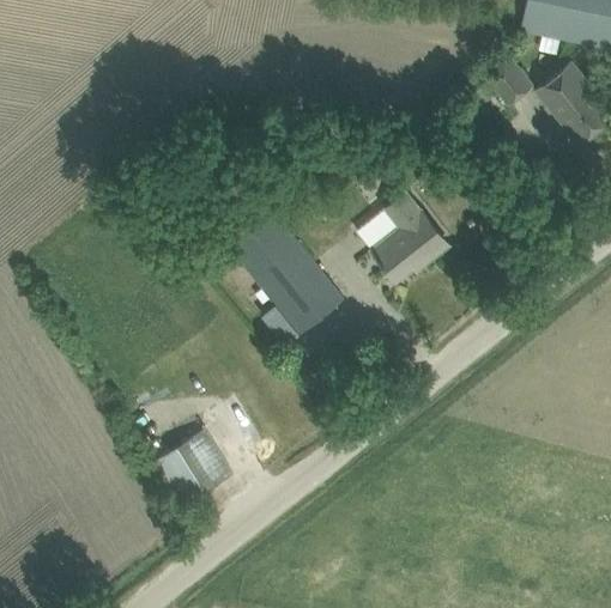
[(610,0),(530,0),(524,31),(610,50),(610,0)]
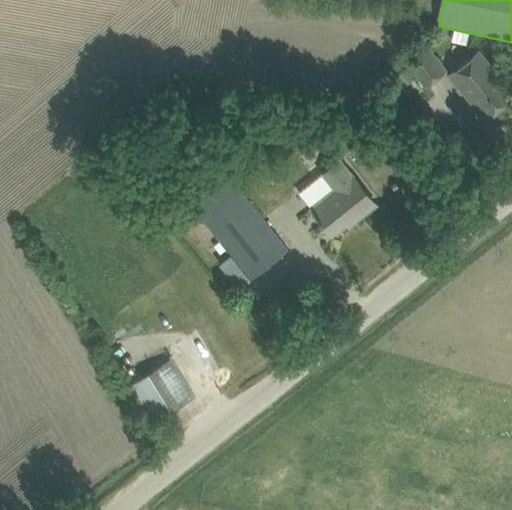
[(426,87),(447,70),(429,47),(408,65),(426,87)]
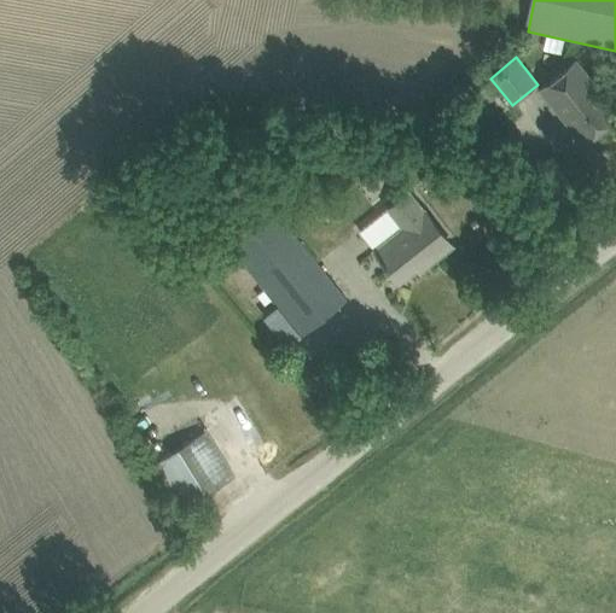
[(615,111),(605,98),(576,63),(540,92),(583,146),(615,120),(615,111)]
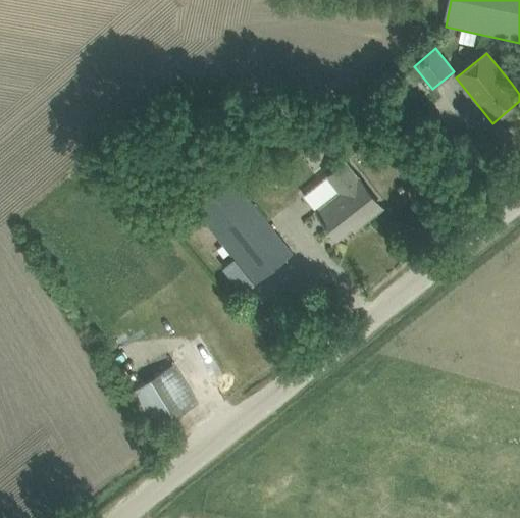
[(341,194),(316,213),(338,240),(352,229),(355,232),(382,211),(346,164),(328,177),(341,194)]
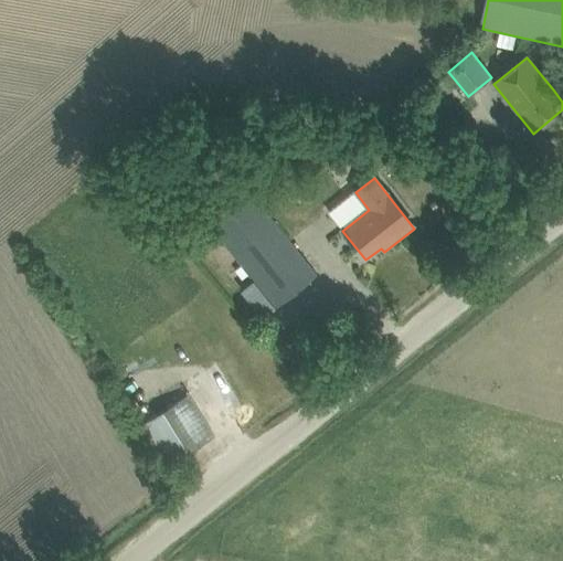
[(297,253),(288,239),(288,237),(248,189),(206,222),(276,310),(317,277),(297,253)]
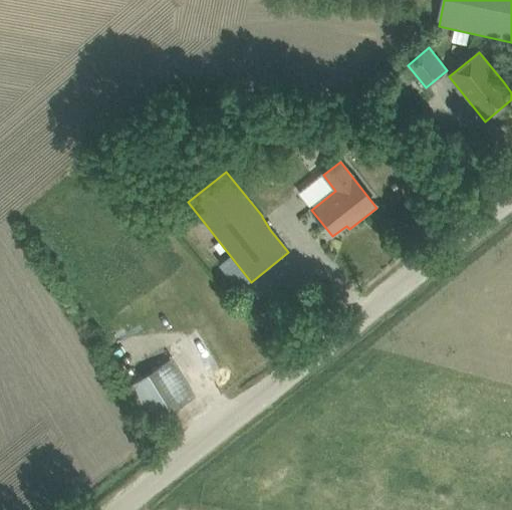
[(173,361),(124,391),(149,429),(197,399),(173,361)]
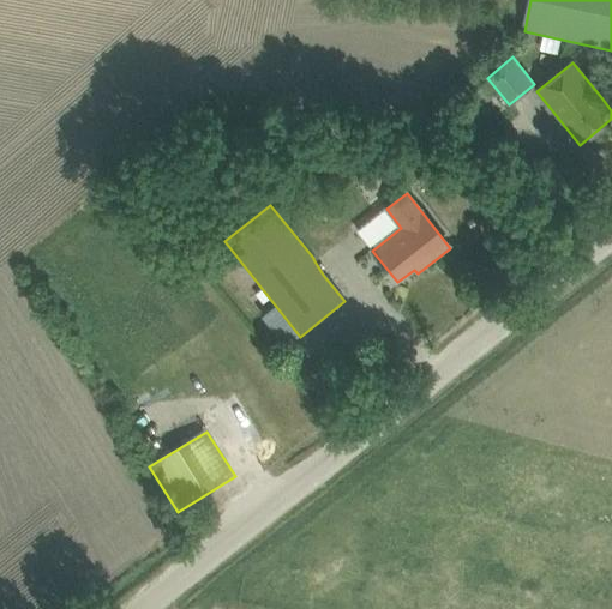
All buildings are outlined.
